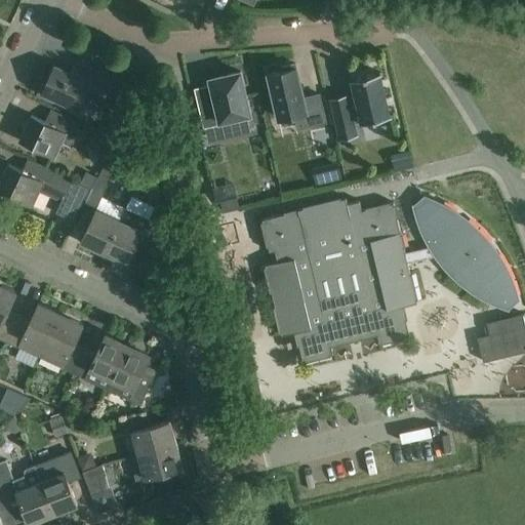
[(55,66),(43,91),(79,109),(85,95),(97,102),(110,74),(84,62),(77,77),(55,66)]
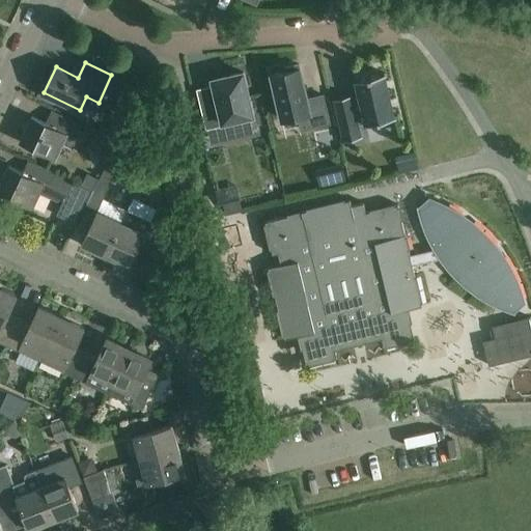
[(330,123),(324,95),(307,99),(299,64),(284,67),(285,72),(272,75),(282,120),(299,116),(302,130),(330,123)]
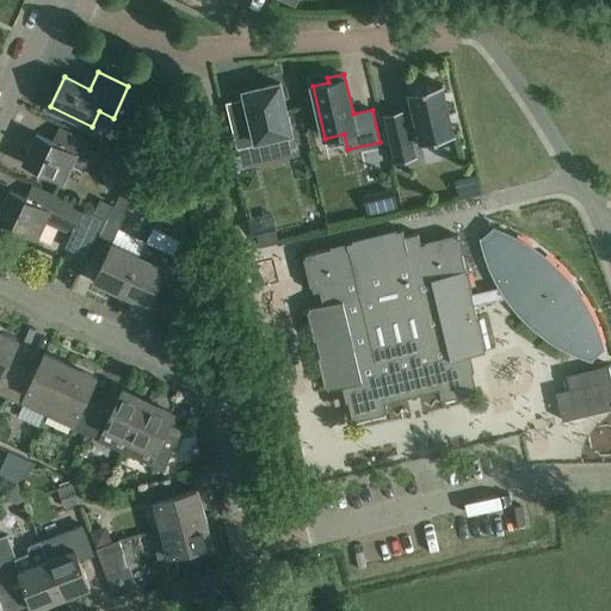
[(281,84),(245,92),(251,116),(230,121),(238,149),(259,144),(258,141),(291,134),(281,84)]
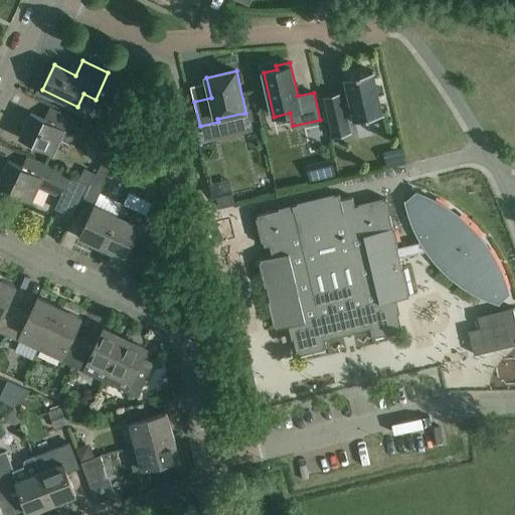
[(345,77),(345,78),(346,78),(349,94),(341,96),(341,94),(341,93),(325,97),(325,98),(334,136),(334,138),(350,134),(350,133),(347,119),(354,118),(355,119),(354,119),(355,120),(383,114),(382,113),(373,72),(373,70),(345,77)]
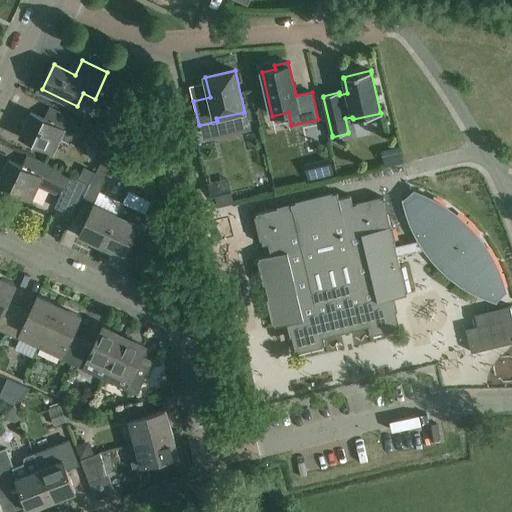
[(56,111),(51,121),(32,111),(20,137),(53,153),(60,138),(71,143),(81,122),(56,111)]
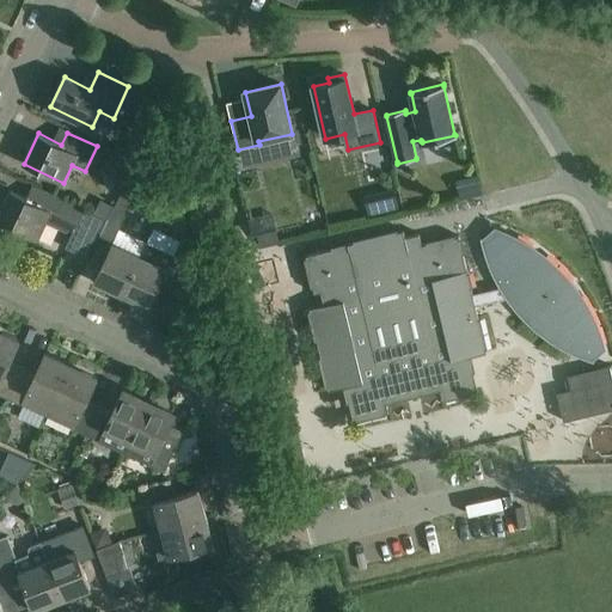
[(122,188),(114,206),(127,213),(136,194),(122,188)]
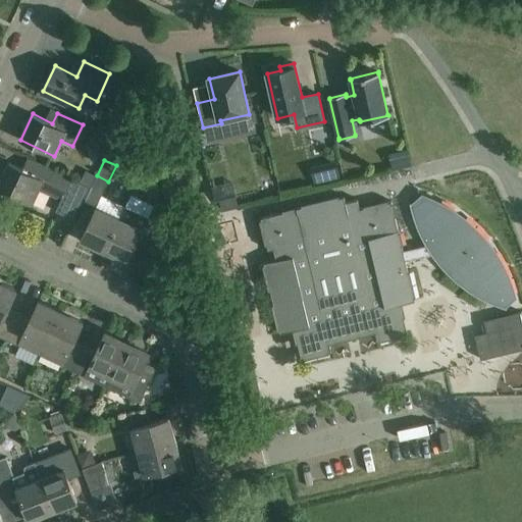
[(39,190),(50,194),(54,185),(66,190),(56,211),(73,219),(85,198),(87,199),(92,188),(81,183),(73,179),(35,161),(30,171),(9,162),(0,181),(0,189),(32,204),(39,190)]
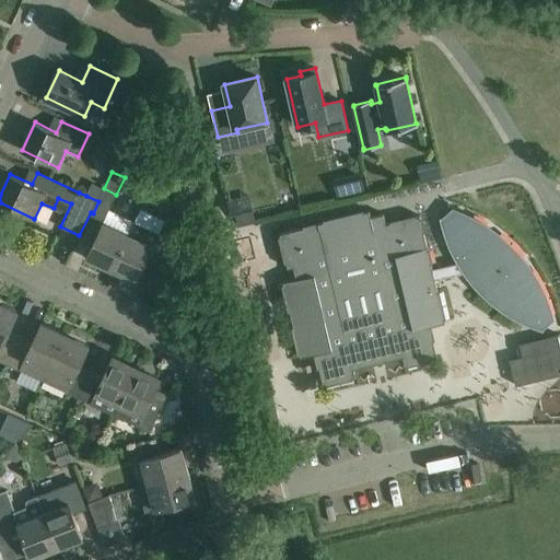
[(92,184),(86,196),(98,201),(104,189),(92,184)]
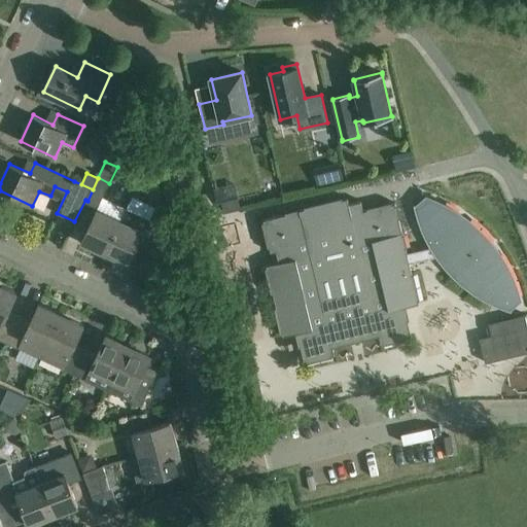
[(88,201),(99,206),(103,198),(109,184),(98,178),(94,188),(93,189),(88,201)]
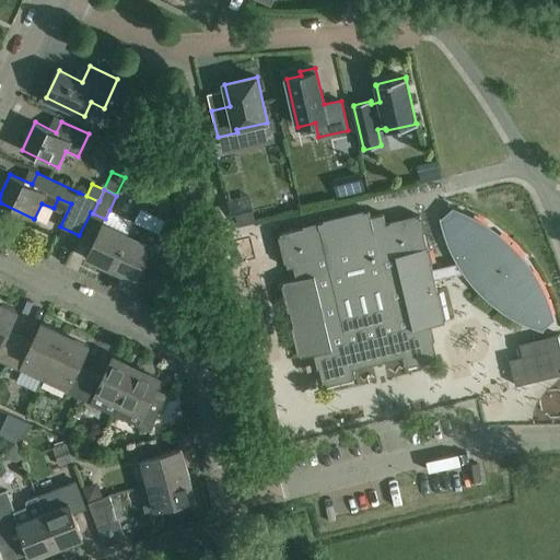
[(133,220),(155,228),(159,214),(137,208),(133,220)]
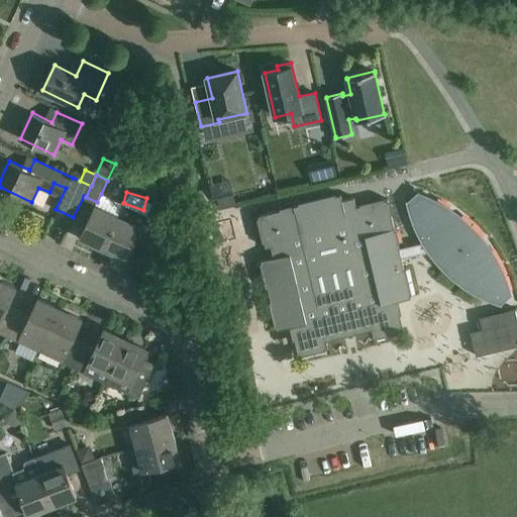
[(221,210),(236,207),(233,194),(218,197),(221,210)]
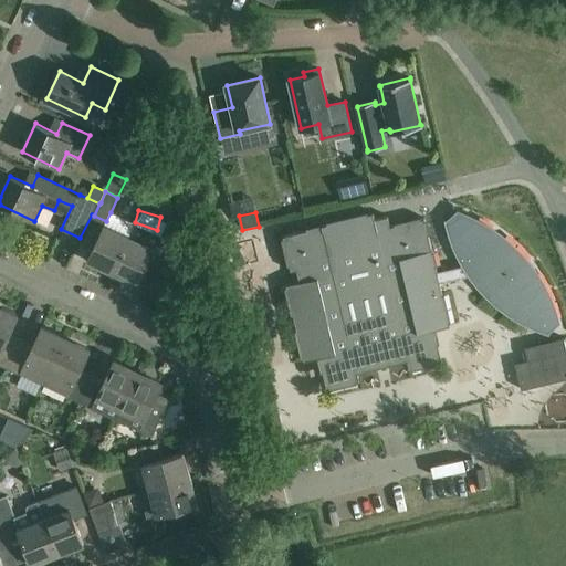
[(462,265),(437,271),(423,218),(389,226),(387,216),(374,219),(373,212),(321,224),(321,226),(282,236),(290,271),(302,268),(304,278),(301,279),(301,281),(285,284),(304,360),(320,357),(327,388),(359,380),(357,370),(406,358),(408,368),(441,360),(433,329),(449,325),(439,282),(468,275),(472,282),(478,289),(481,292),(484,296),(492,303),(496,306),(503,311),(507,314),(514,318),(519,321),(525,325),(530,327),(537,329),(547,333),(548,334),(548,332),(544,331),(556,318),(554,310),(551,301),(547,293),(544,286),(541,280),(536,273),(532,266),(527,261),(521,253),(514,247),(509,241),(503,237),(496,232),(490,228),(483,223),(475,220),(469,217),(461,213),(448,224),(447,220),(444,220),(447,229),(450,239),(453,248),(458,257),(462,265)]
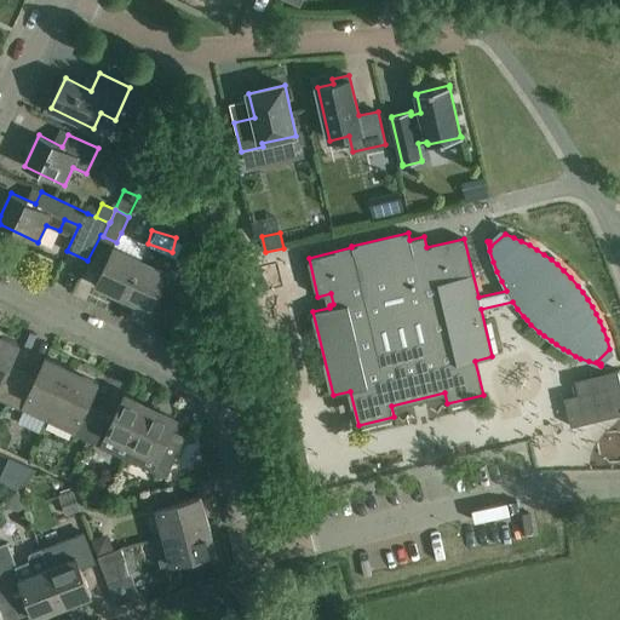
[(184,242),(177,258),(172,268),(187,274),(197,248),(184,242)]
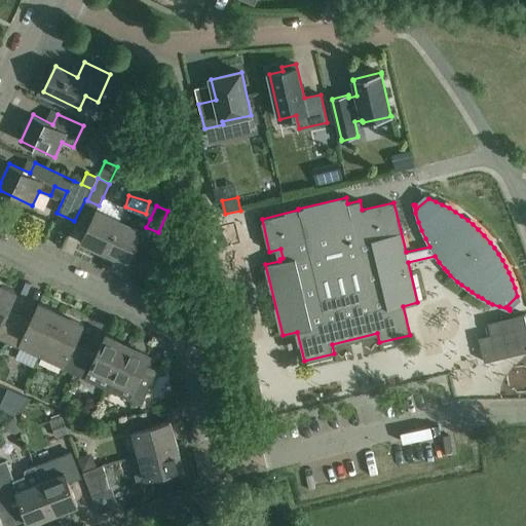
[(120,220),(105,254),(129,265),(146,227),(150,219),(126,209),(120,220)]
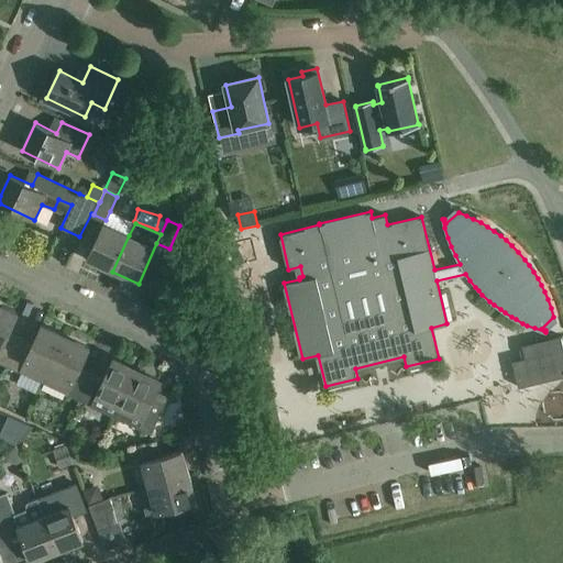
[(103,224),(87,260),(112,272),(129,235),(103,224)]
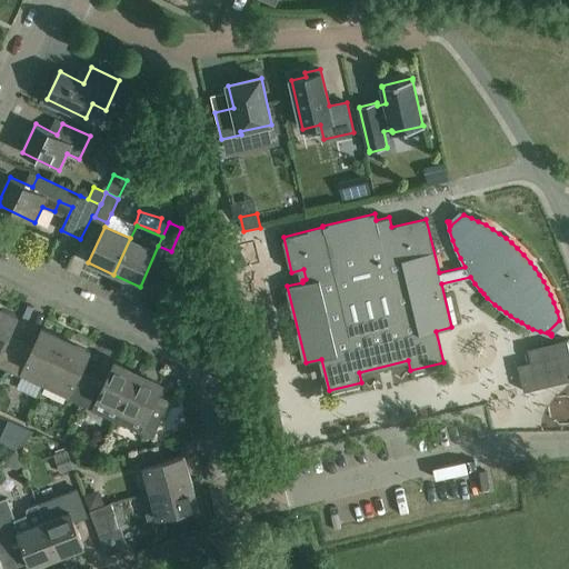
[(18,318),(0,308),(0,366),(8,370),(21,341),(10,336),(18,318)]
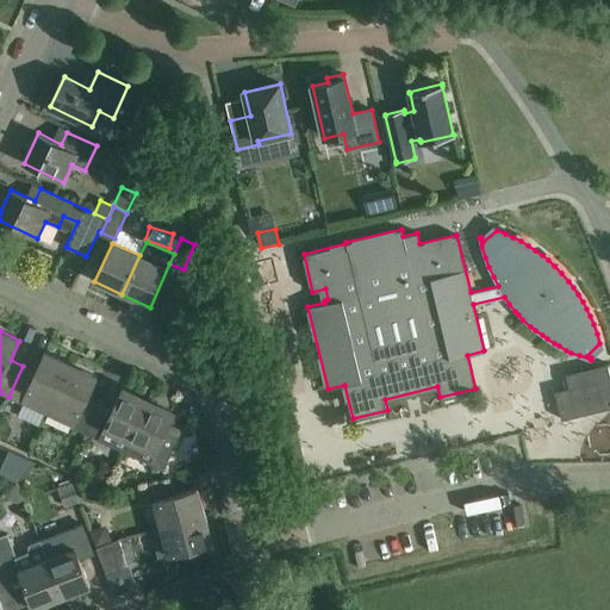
[(37,372),(23,366),(8,397),(22,403),(23,402),(47,414),(69,365),(45,353),(37,372)]
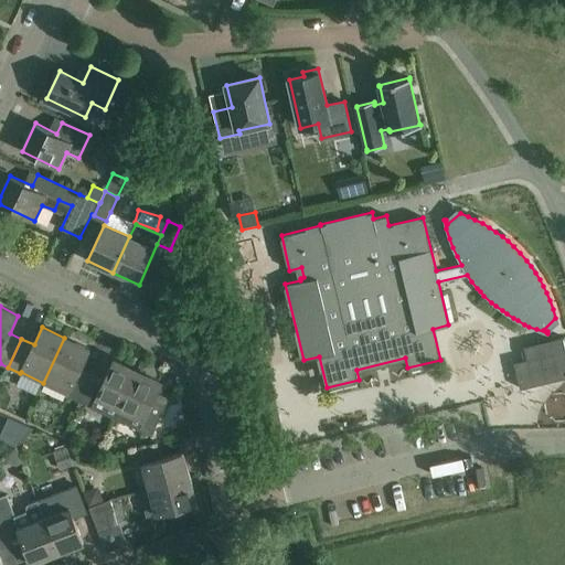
[(564,344),(563,337),(550,340),(524,347),(528,359),(514,362),(521,388),(564,377),(564,344)]
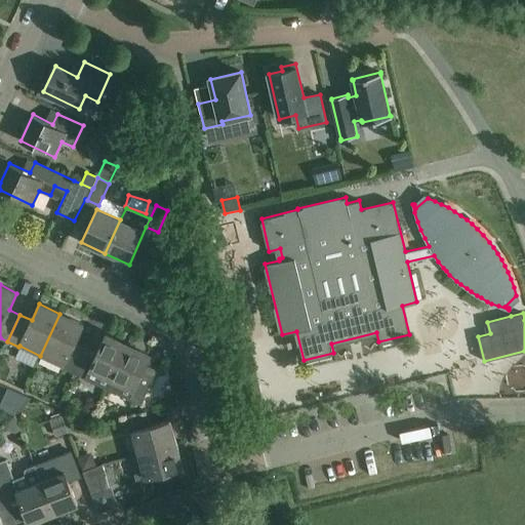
[(59,314),(40,356),(64,367),(63,368),(74,373),(87,347),(76,341),(84,325),(59,314)]
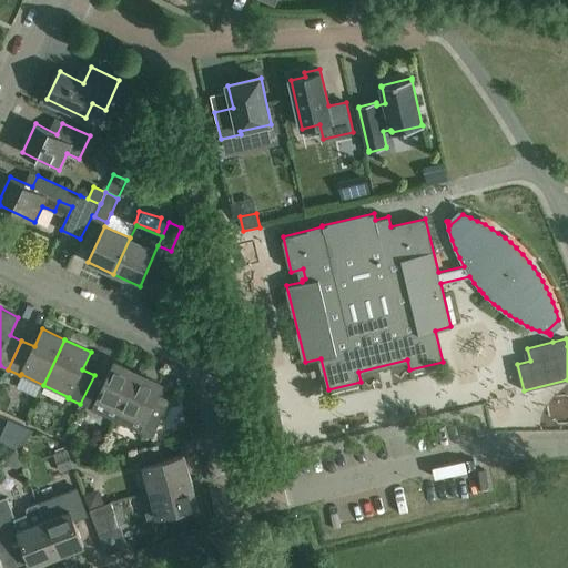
[(107,381),(94,375),(80,404),(115,421),(138,373),(115,363),(107,381)]
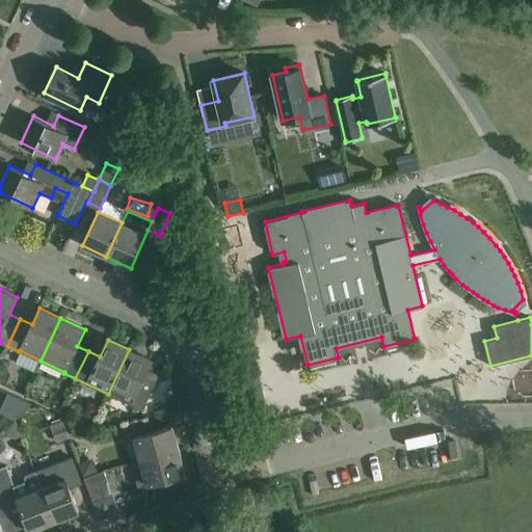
[(129,349),(108,394),(143,410),(160,376),(148,371),(153,361),(129,349)]
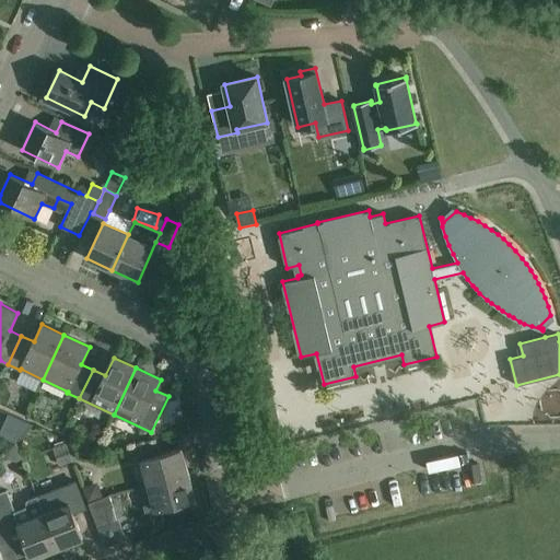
[(150,483),(188,474),(182,448),(162,454),(159,441),(128,450),(131,462),(143,458),(150,483)]
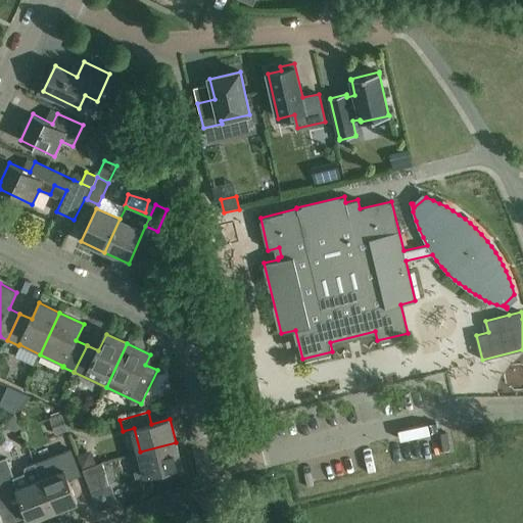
[(50,419),(55,433),(66,429),(61,415),(50,419)]
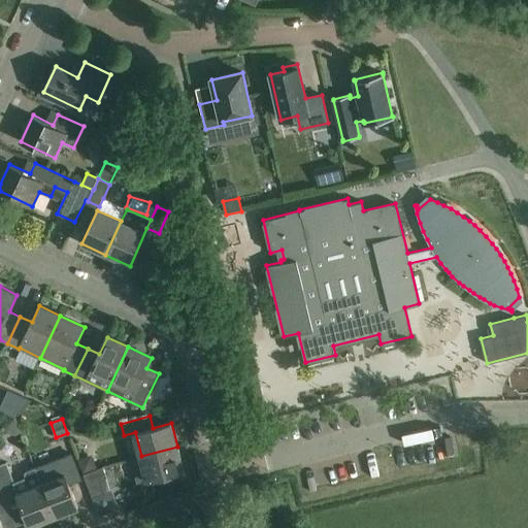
[(141,456),(144,467),(134,470),(138,483),(159,477),(160,484),(183,477),(180,471),(184,470),(177,447),(141,456)]
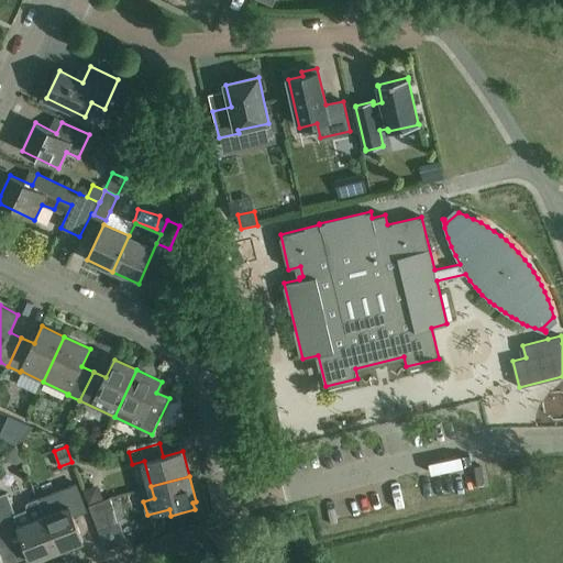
[(68,506),(42,516),(56,552),(83,542),(73,516),(85,511),(75,485),(62,489),(68,506)]
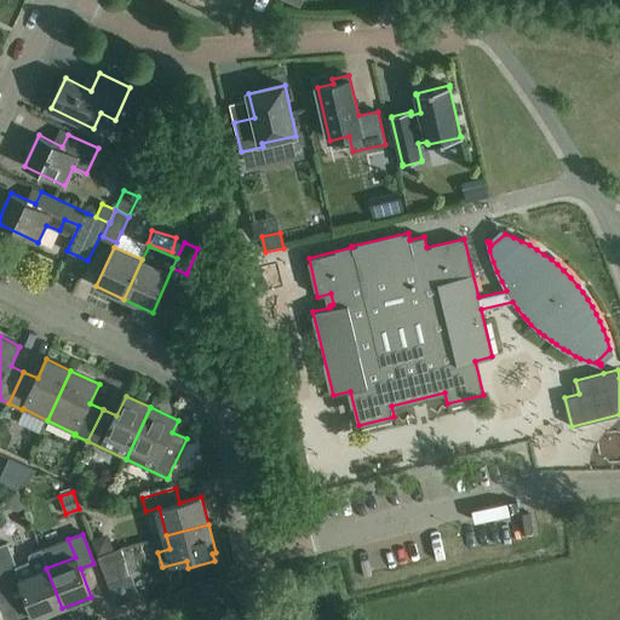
[(93,540),(98,554),(112,549),(109,541),(101,538),(93,540)]
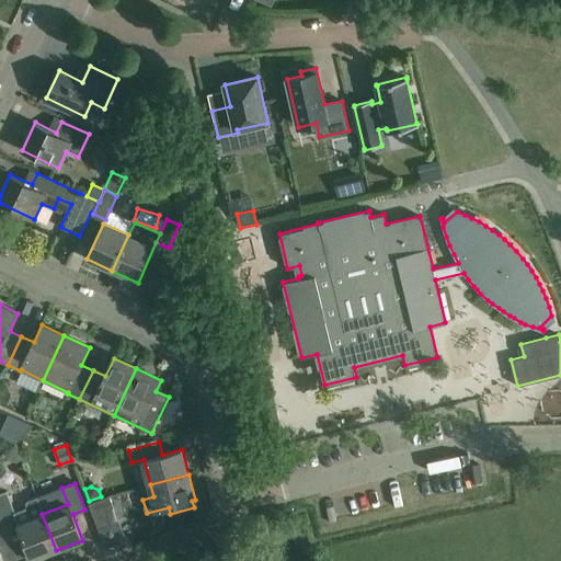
[(6,493),(0,494),(0,516),(3,524),(12,548),(25,542),(32,560),(56,550),(42,514),(35,497),(25,501),(25,508),(13,513),(6,493)]
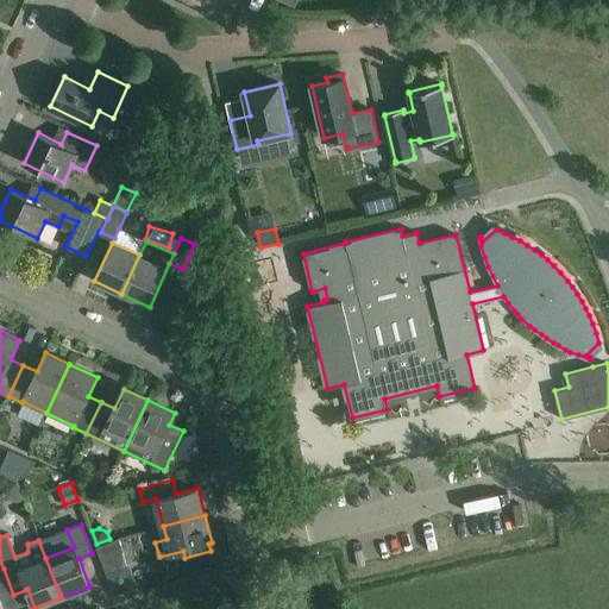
[(95,547),(106,573),(129,565),(118,539),(95,547)]
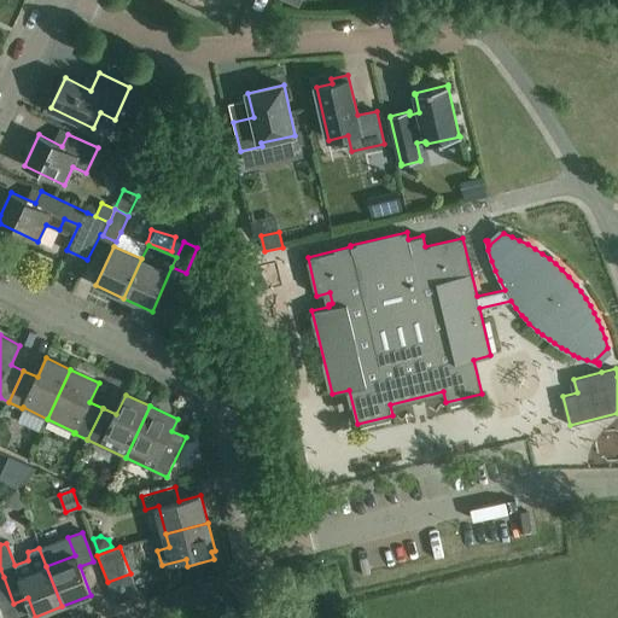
[(287,594),(280,607),(297,616),(304,601),(287,594)]
